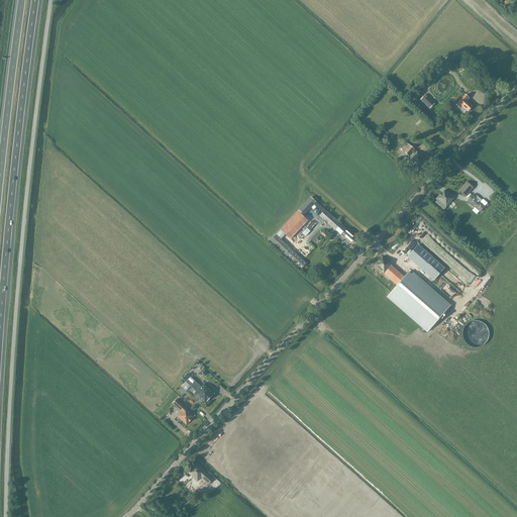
[(426,108),(431,103),(422,94),(417,99),(426,108)]
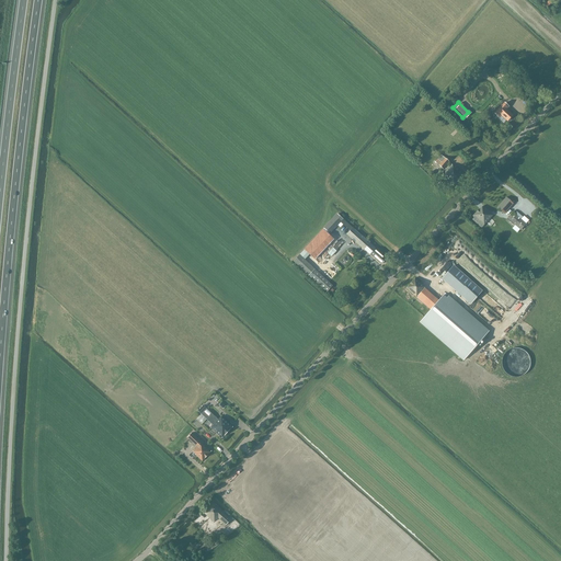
[(505,103),(494,114),(499,117),(501,115),(507,122),(507,121),(508,122),(511,119),(510,118),(513,115),(506,110),(508,107),(505,103)]
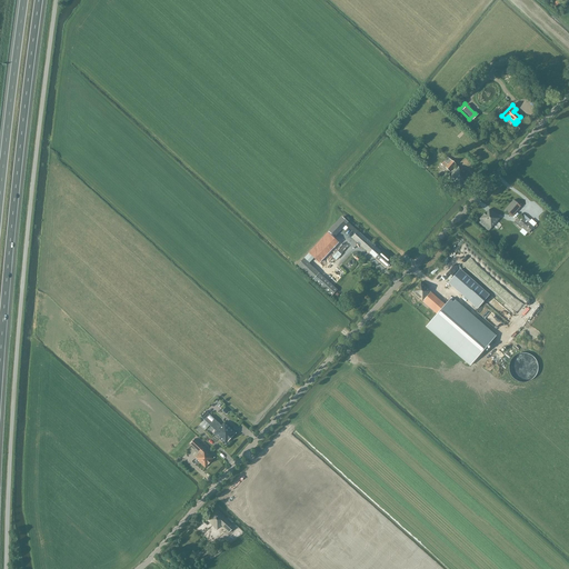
[(449,171),(456,165),(448,158),(443,161),(447,165),(445,168),(449,171)]
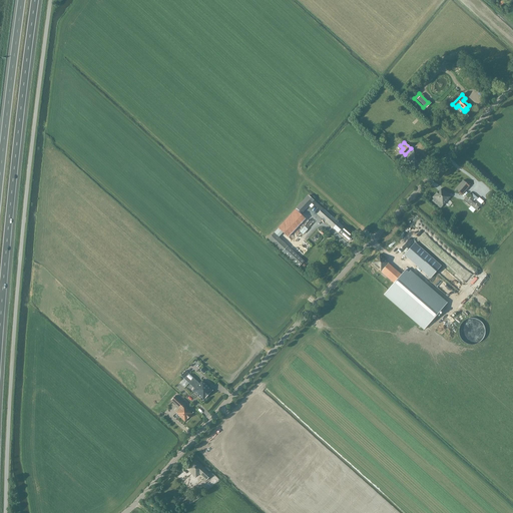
[(414,172),(424,159),(417,152),(416,153),(413,150),(411,153),(410,152),(409,153),(410,154),(406,157),(405,156),(404,157),(402,156),(400,158),(411,168),(410,169),(414,172)]
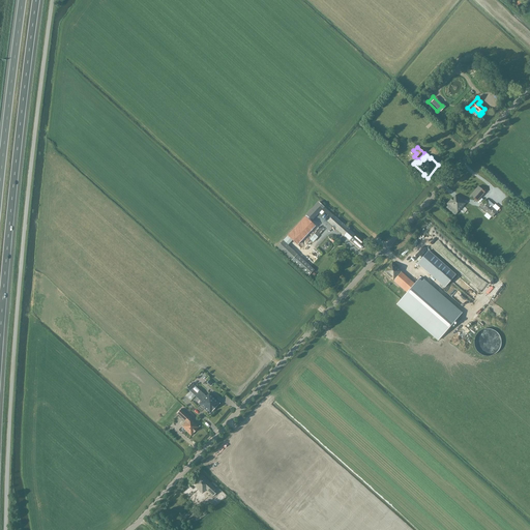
[(473,193),(470,197),(476,202),(482,196),(484,193),(478,186),(473,193)]
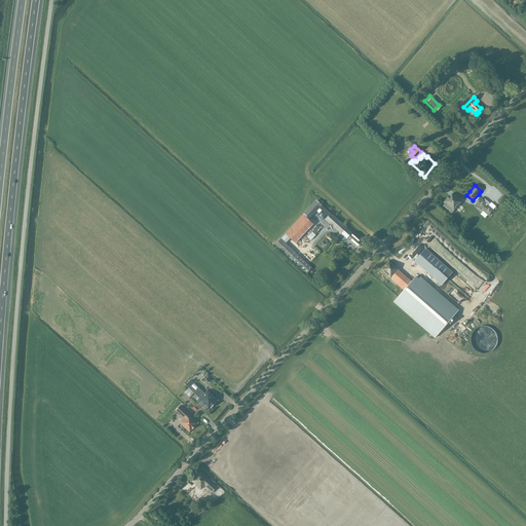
[(445,204),(443,205),(451,214),(461,202),(452,193),(452,194),(450,196),(449,196),(443,202),(445,204)]
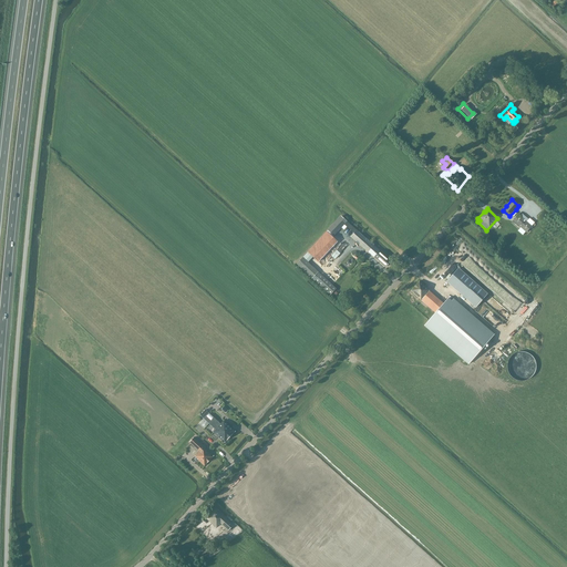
[(526,233),(532,226),(518,215),(513,220),(526,233)]
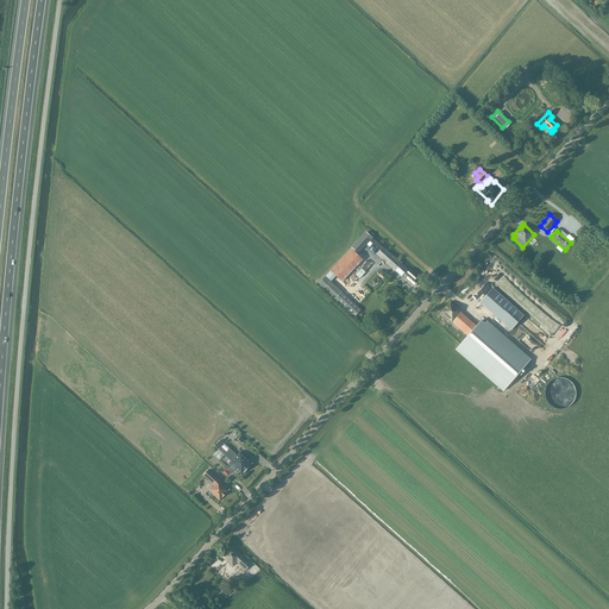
[(366,232),(352,248),(355,250),(358,253),(362,249),(370,242),(372,238),(366,232)]
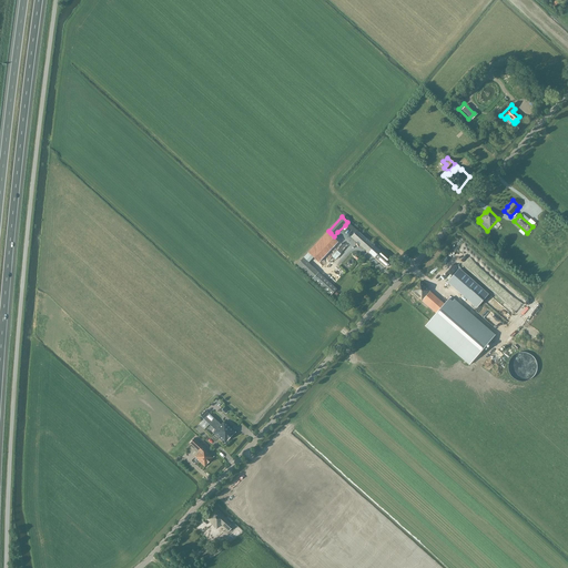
[(350,229),(355,234),(355,233),(357,231),(352,226),(351,224),(347,222),(345,225),(347,227),(348,227),(350,229)]
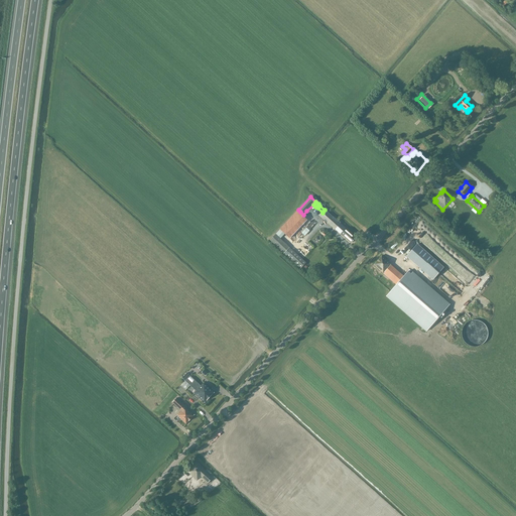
[(323,213),(319,216),(335,230),(340,224),(325,210),(323,213)]
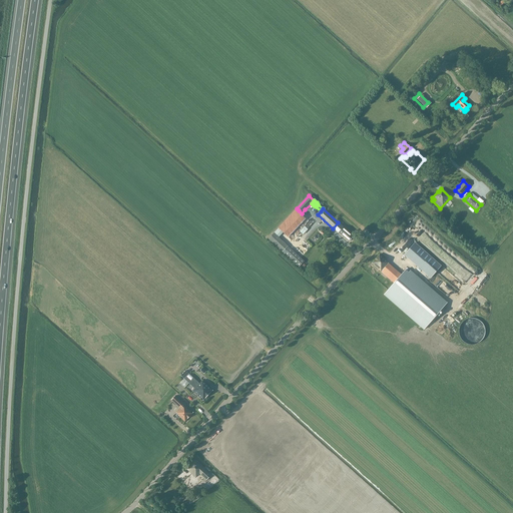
[(296,210),(278,228),(288,237),(305,218),(300,214),(298,212),(296,210)]
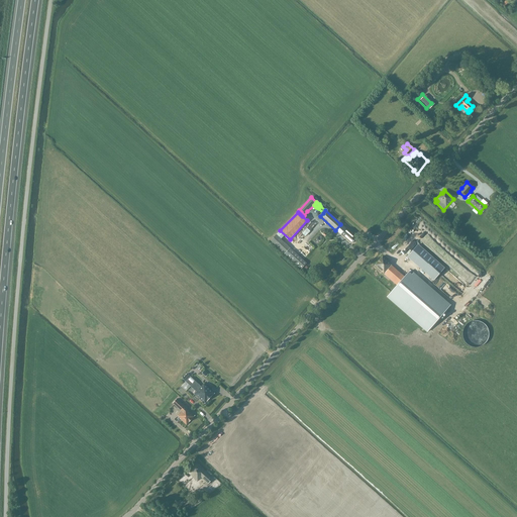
[(340,224),(338,227),(343,232),(341,234),(343,236),(351,243),(355,238),(348,232),(345,229),(345,228),(340,224)]
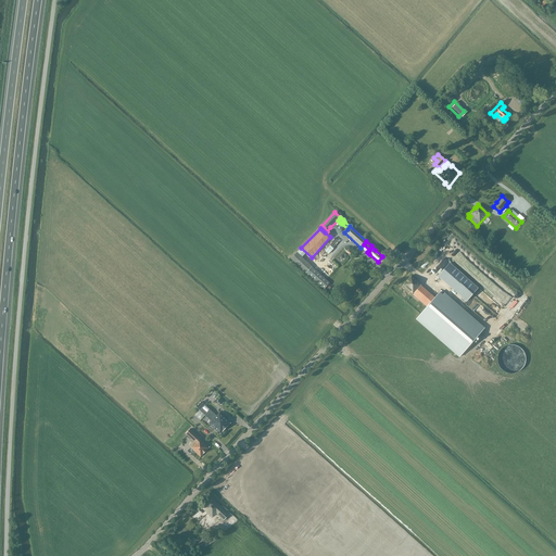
[(306,274),(312,267),(297,253),(291,260),(306,274)]
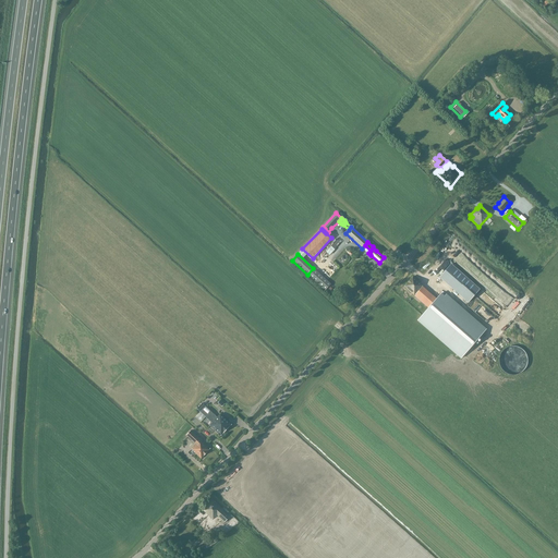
[(480,291),(451,265),(439,278),(468,304),(480,291)]
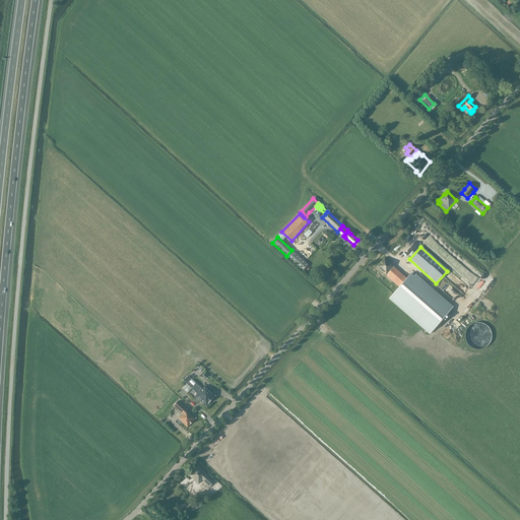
[(294,252),(288,258),(303,271),(308,265),(294,252)]
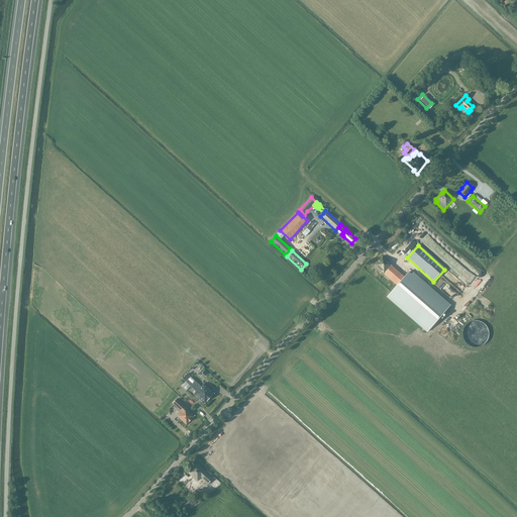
[(382,256),(374,266),(397,286),(387,297),(427,332),(450,305),(413,273),(412,275),(409,272),(404,277),(401,274),(396,279),(390,274),(395,269),(391,266),(391,265),(389,263),(382,256)]
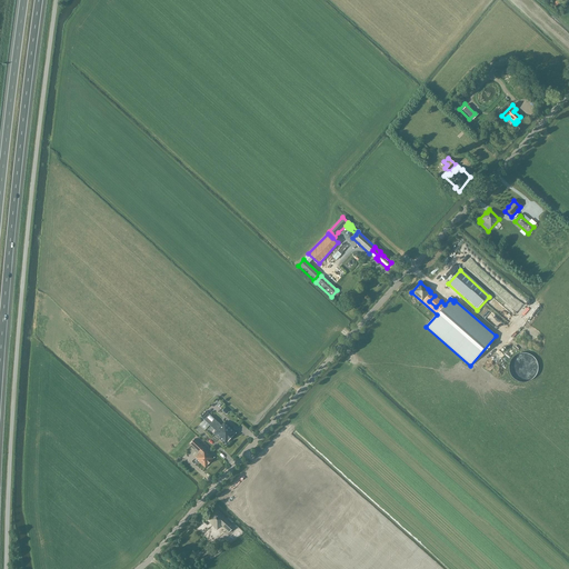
[(506,302),(483,282),(481,285),(500,301),(501,301),(503,303),(506,302)]
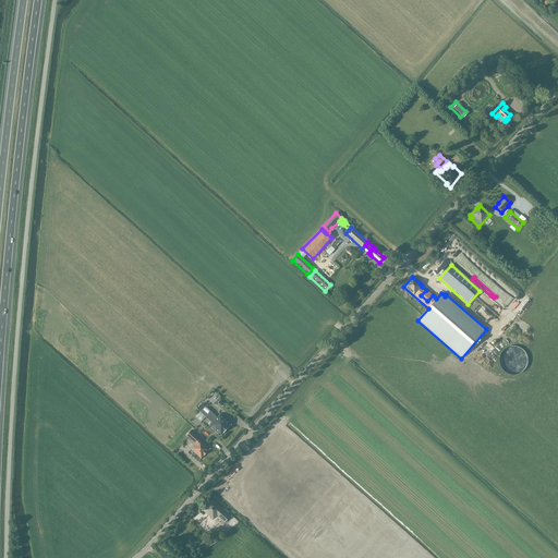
[(205,407),(199,412),(211,423),(209,425),(220,436),(221,436),(226,431),(223,429),(225,428),(209,414),(211,412),(205,407)]
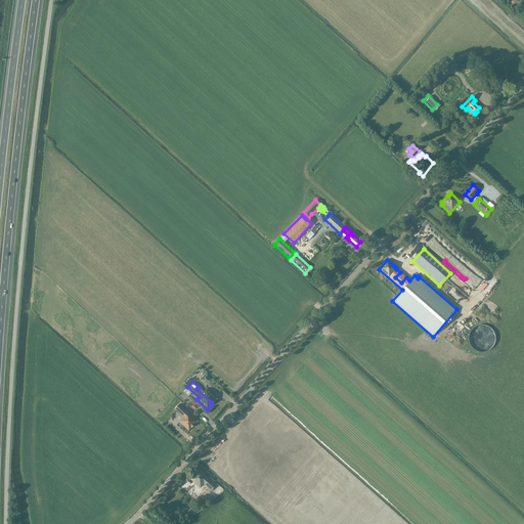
[(199,387),(197,389),(211,402),(210,403),(212,404),(217,399),(217,398),(207,389),(204,392),(199,387)]
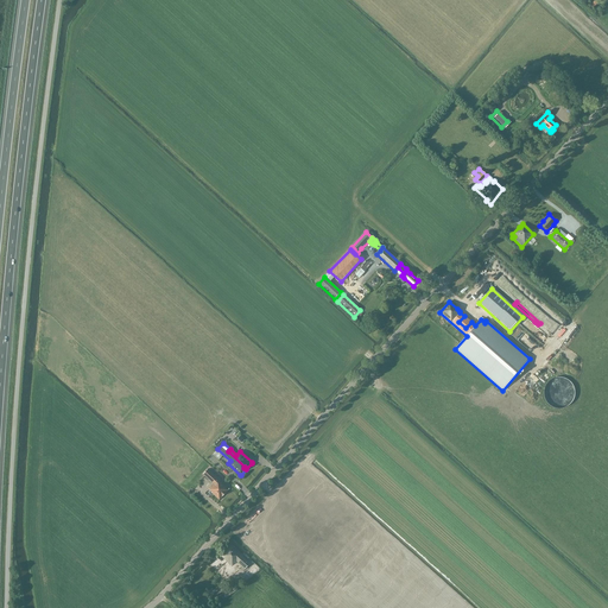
[(219,479),(208,469),(203,475),(214,485),(209,489),(211,492),(211,493),(219,500),(228,489),(217,480),(219,479)]
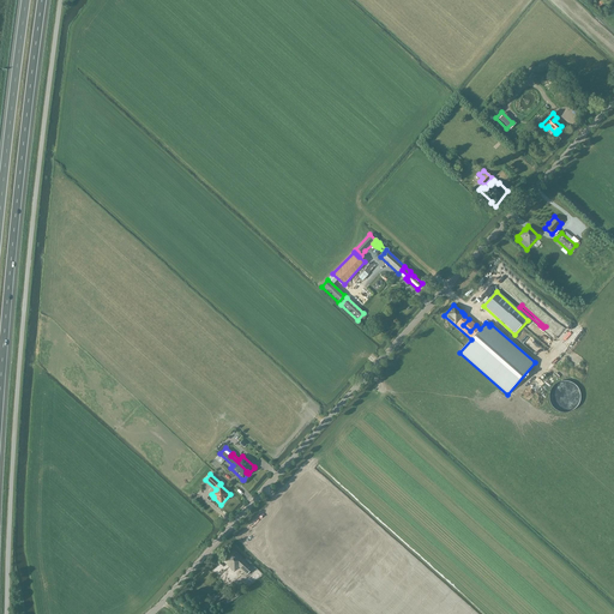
[(252,570),(246,564),(247,563),(234,551),(223,561),(234,571),(236,567),(238,569),(239,567),(246,576),(252,570)]
